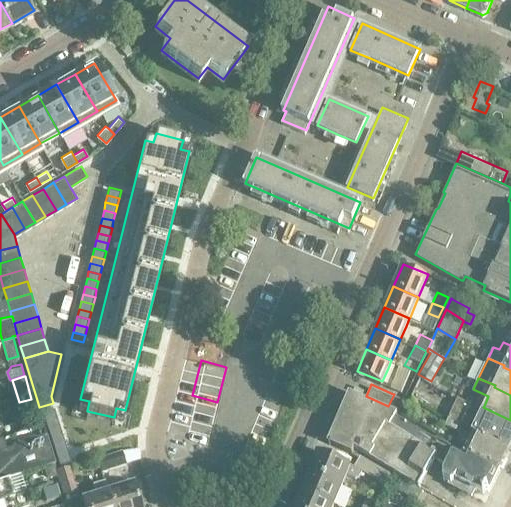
[(433,445),(437,438),(396,413),(398,410),(366,396),(349,389),(328,439),(353,450),(355,444),(419,482),(436,455),(439,449),(433,445)]
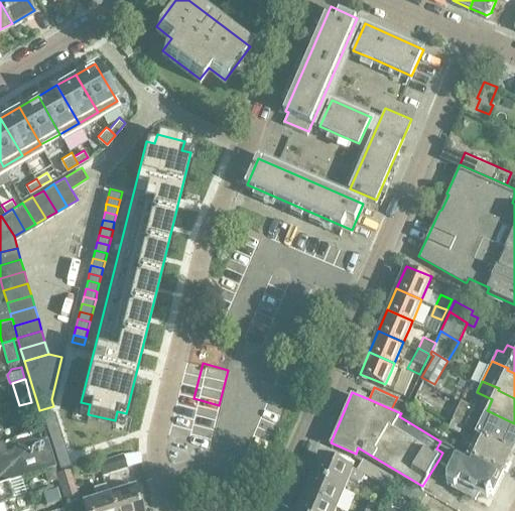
[(407,400),(397,396),(396,396),(396,397),(397,397),(391,409),(392,409),(392,408),(401,412),(407,400)]
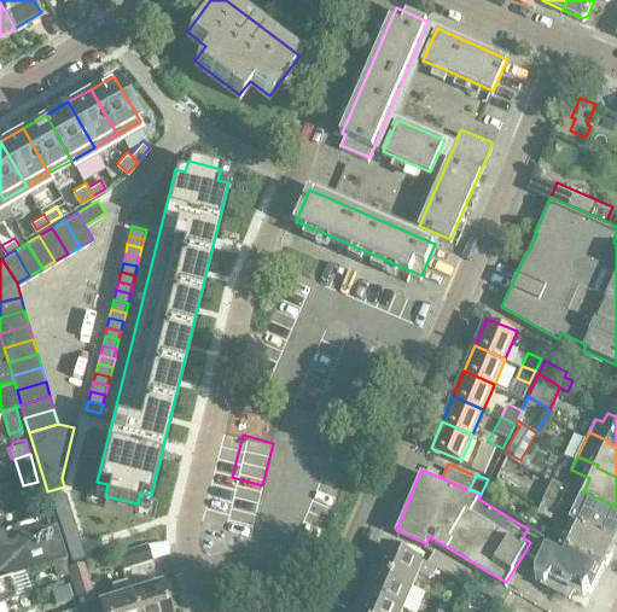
[(571,518),(615,540),(616,538),(616,507),(583,491),(585,490),(556,477),(543,502),(557,508),(571,516),(571,518)]
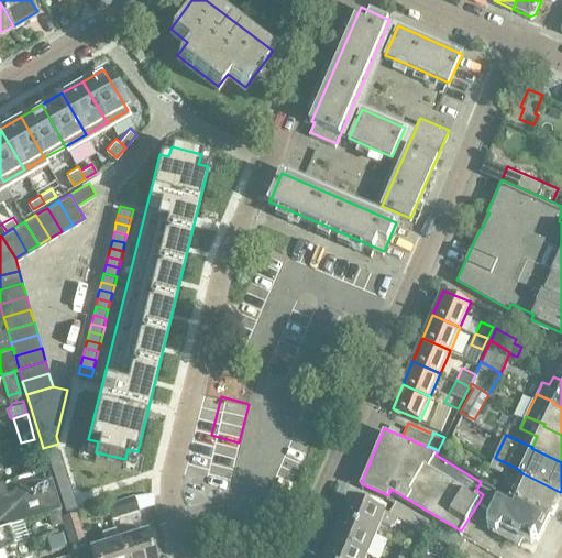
[(47,451),(50,460),(63,457),(59,448),(47,451)]
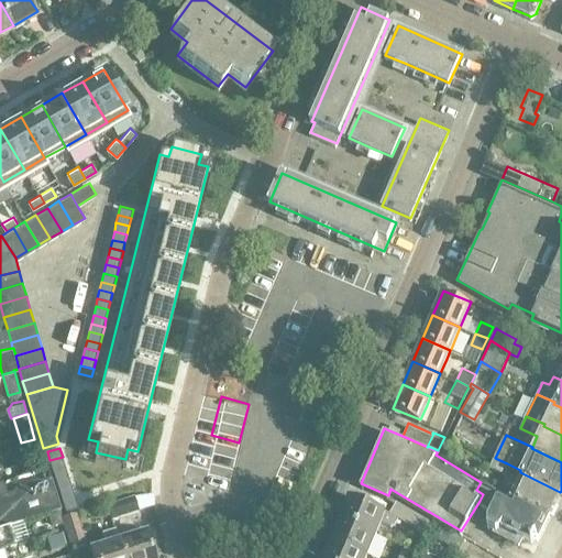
[(228,476),(232,455),(205,450),(201,471),(228,476)]
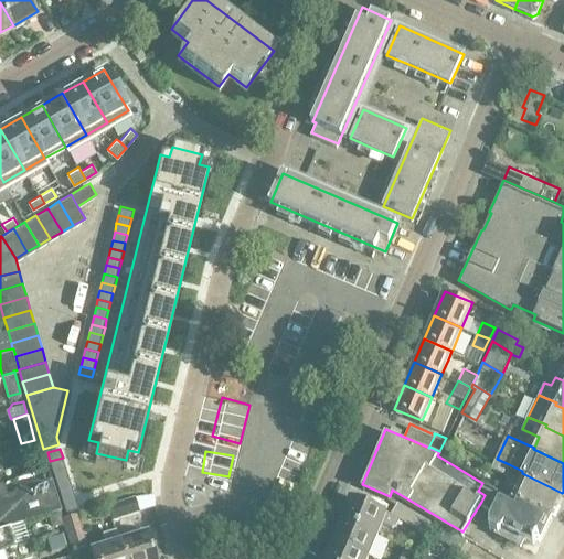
[(53,470),(65,465),(63,458),(50,461),(53,470)]
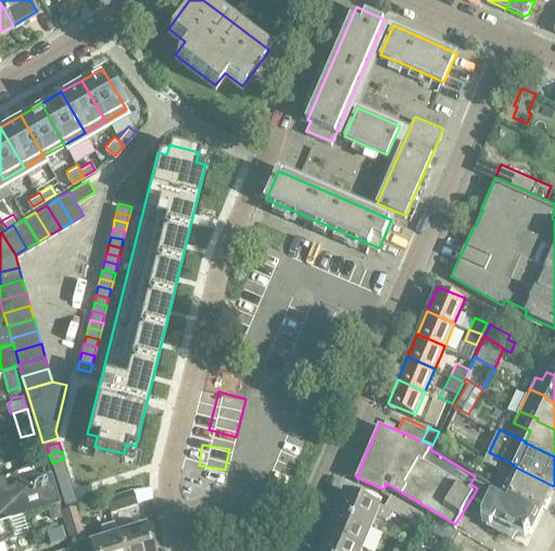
[(501,458),(489,452),(486,459),(497,465),(501,458)]
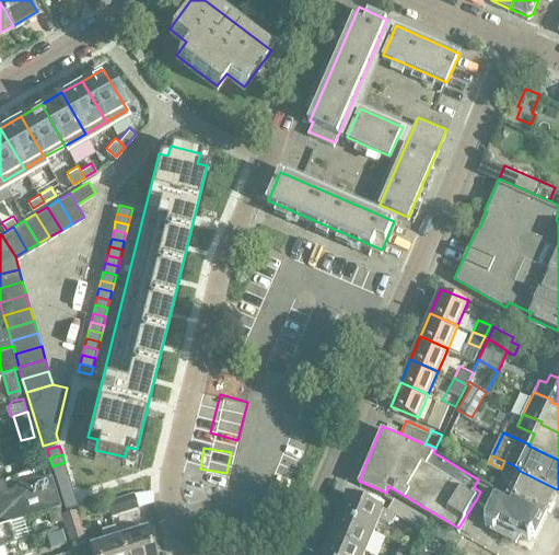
[(0,477),(23,471),(20,461),(1,469),(0,465),(0,477)]
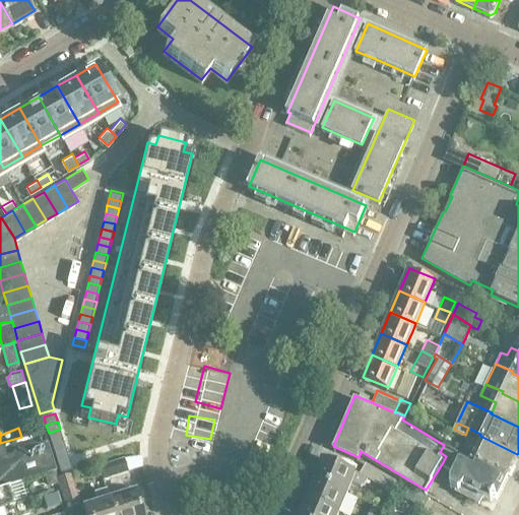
[(51,440),(63,436),(60,429),(49,433),(51,440)]
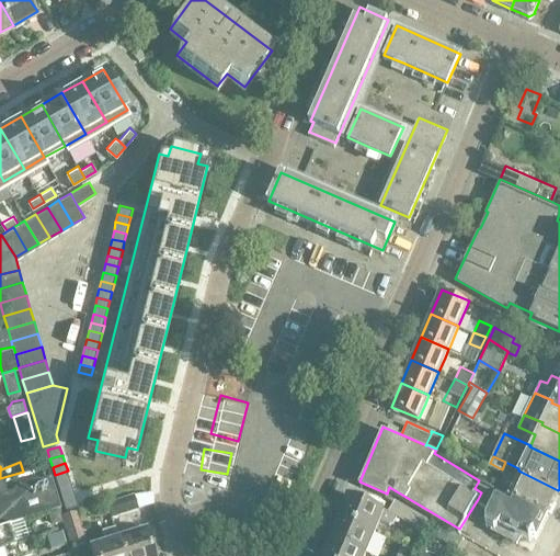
[(0,523),(10,521),(60,506),(60,503),(57,496),(55,487),(53,479),(50,471),(49,468),(48,468),(44,465),(23,472),(0,478),(0,484),(2,490),(0,490),(0,523)]
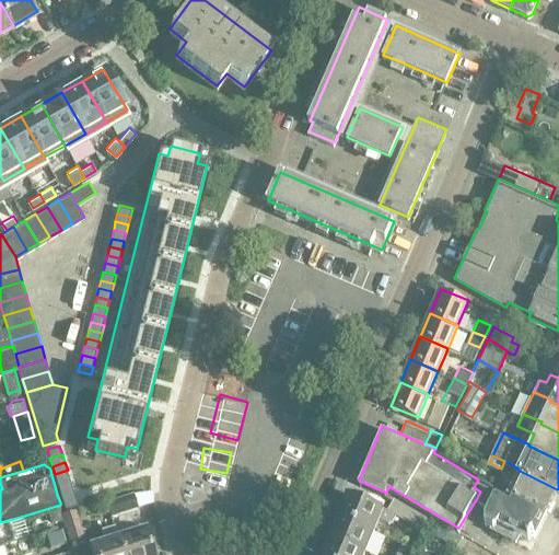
[(55,474),(57,483),(70,478),(68,470),(55,474)]
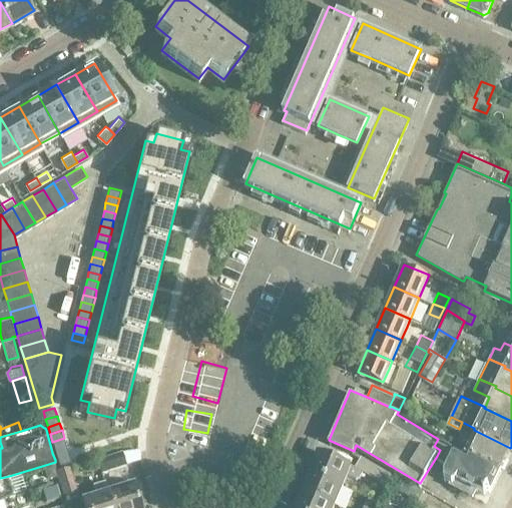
[(474,430),(464,451),(501,468),(510,448),(474,430)]
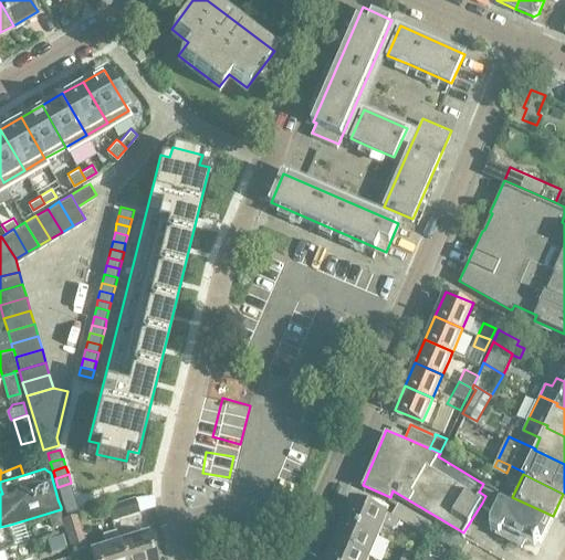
[(73,490),(71,483),(58,487),(61,495),(73,490)]
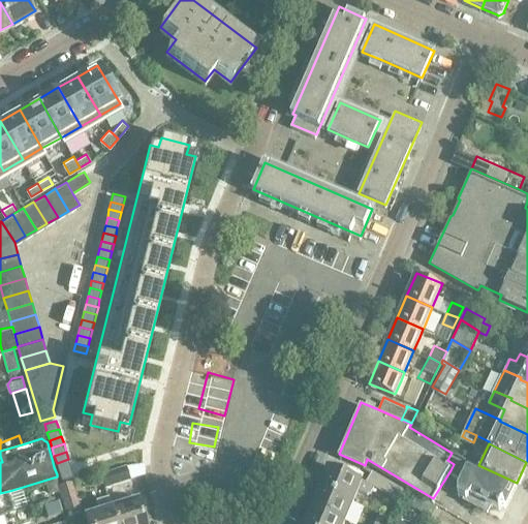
[(506,504),(517,483),(478,465),(477,468),(469,464),(466,460),(452,453),(447,460),(454,464),(451,470),(463,478),(459,487),(459,494),(488,509),(491,503),(499,506),(506,504)]
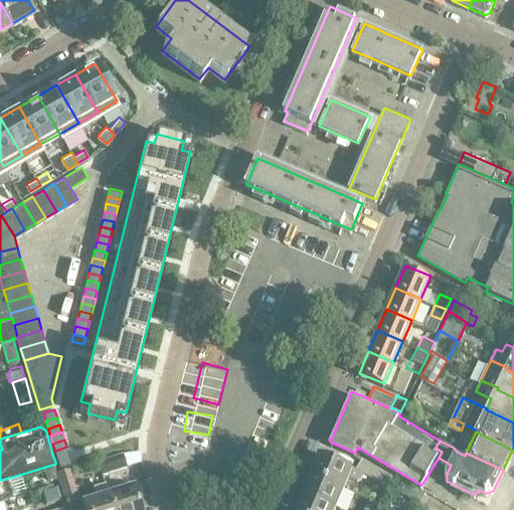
[(57,458),(69,455),(66,447),(55,451),(57,458)]
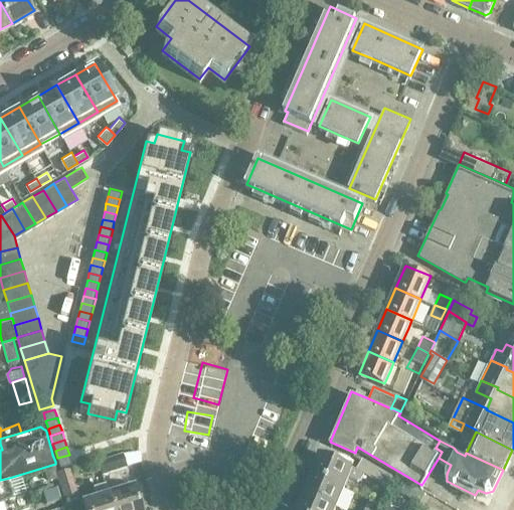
[(309,463),(307,469),(345,485),(349,474),(358,478),(362,477),(365,471),(387,485),(393,474),(363,456),(357,466),(320,450),(314,465),(309,463)]
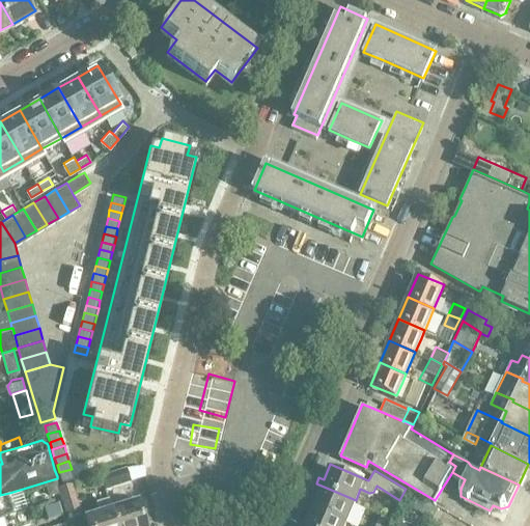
[(126,465),(101,473),(105,487),(131,479),(126,465)]
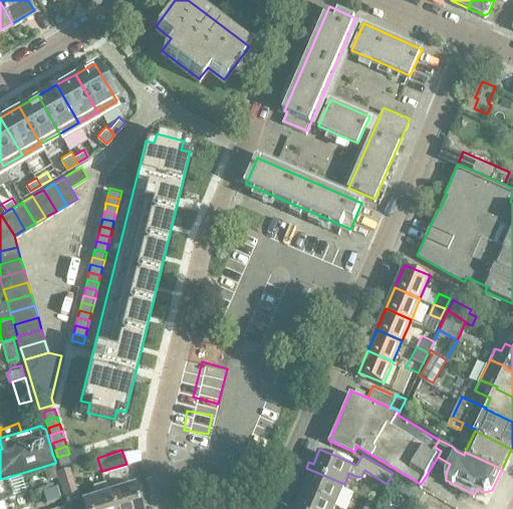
[(71,461),(69,454),(57,457),(60,465),(71,461)]
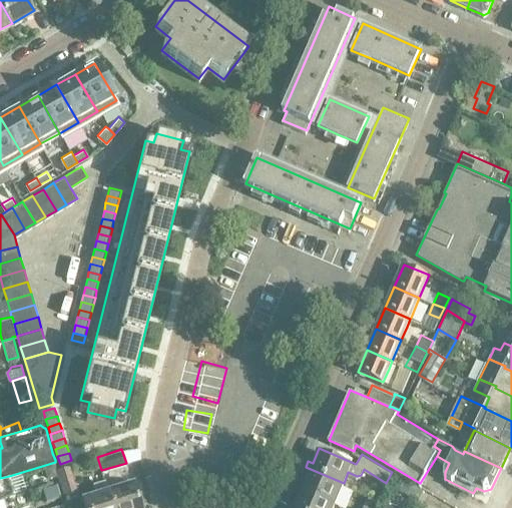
[(66,497),(78,494),(68,464),(57,468),(66,497)]
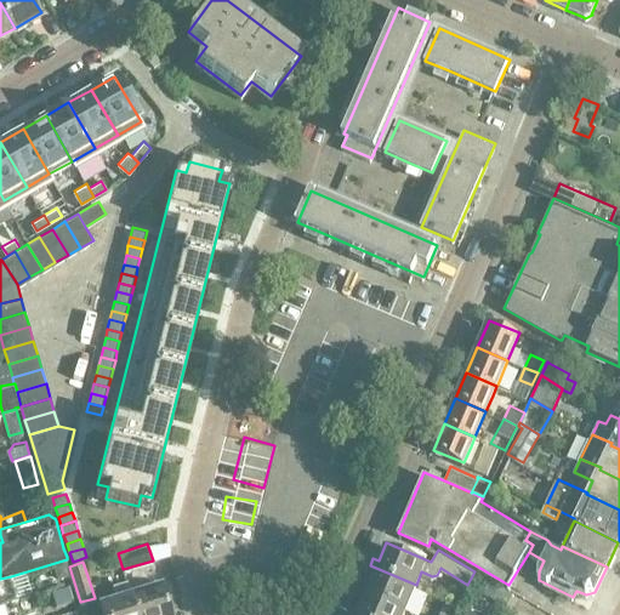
[(365,592),(405,609),(416,585),(370,565),(367,571),(373,574),(365,592)]
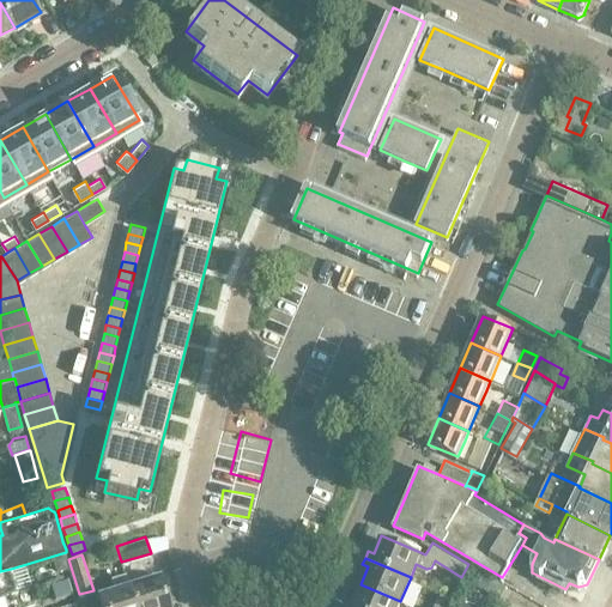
[(0,596),(17,592),(11,569),(0,571),(0,596)]
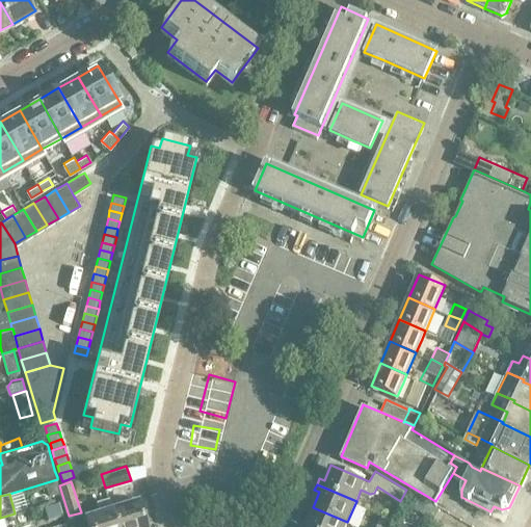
[(85,516),(87,526),(117,526),(112,507),(109,496),(97,500),(100,511),(85,516)]
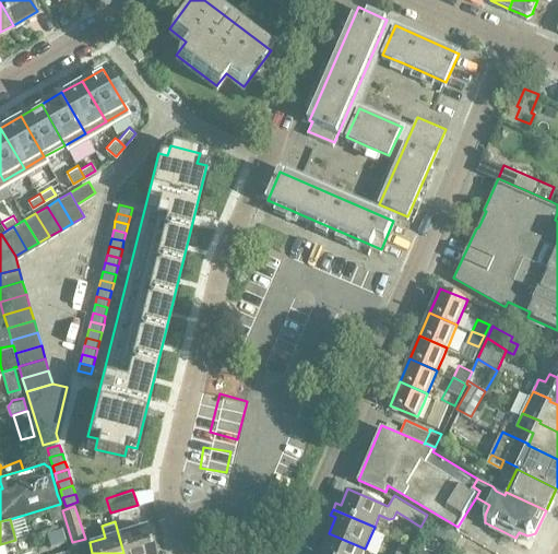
[(462,532),(442,521),(436,532),(456,544),(462,532)]
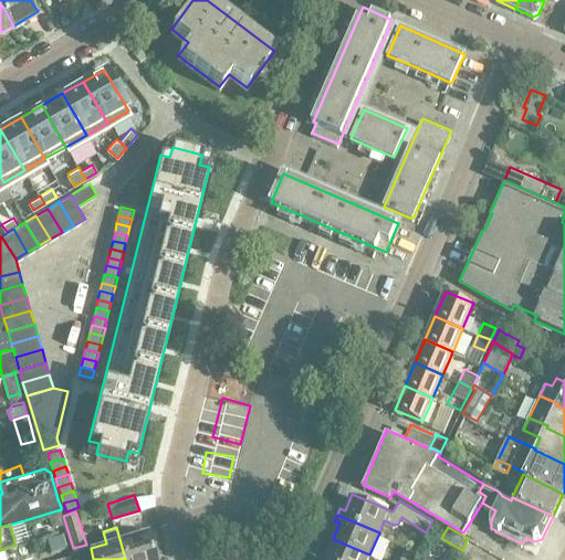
[(156,559),(147,530),(145,531),(131,536),(119,539),(125,559),(156,559)]
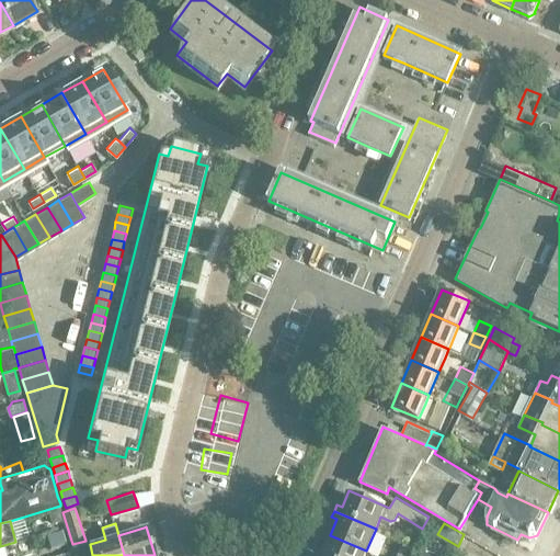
[(49,532),(54,545),(55,544),(56,546),(67,542),(63,528),(50,531),(49,532)]
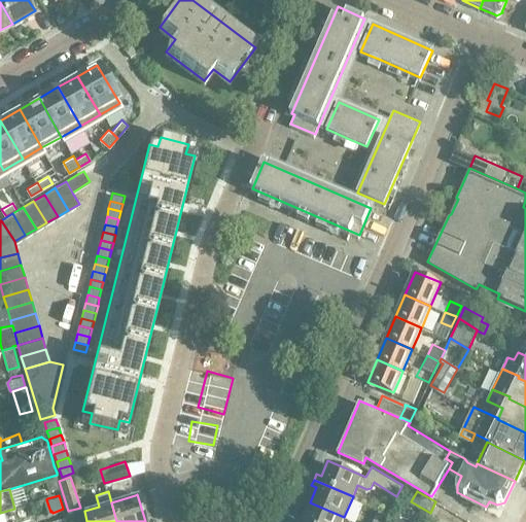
[(299,515),(297,519),(296,520),(300,521),(342,521),(344,517),(310,502),(304,517),(299,515)]
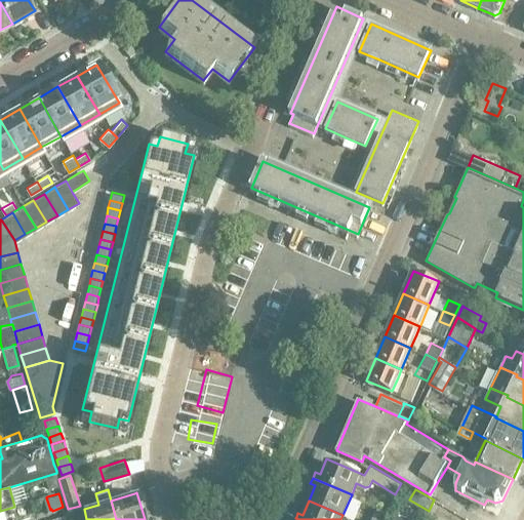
[(9,509),(0,511),(0,519),(12,519),(28,515),(25,504),(14,507),(9,509)]
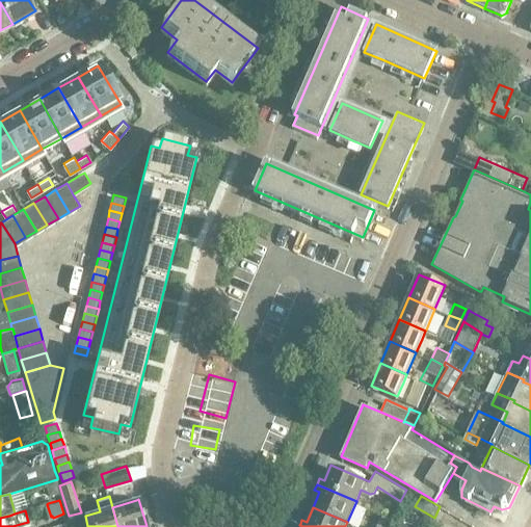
[(386,526),(392,518),(383,512),(375,526),(386,526)]
